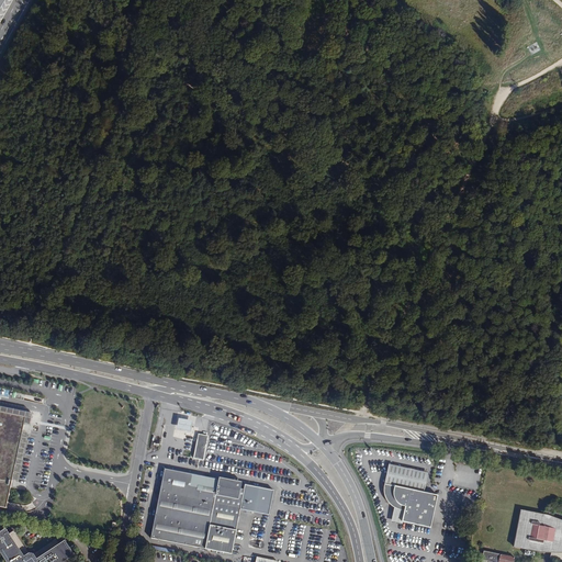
[(27,426),(31,414),(0,407),(0,485),(9,487),(22,425),(27,426)]
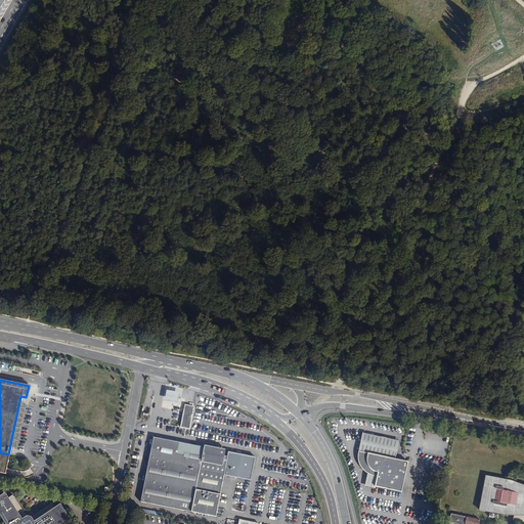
[(180,393),(166,390),(166,394),(165,400),(178,403),(179,397),(180,393)]
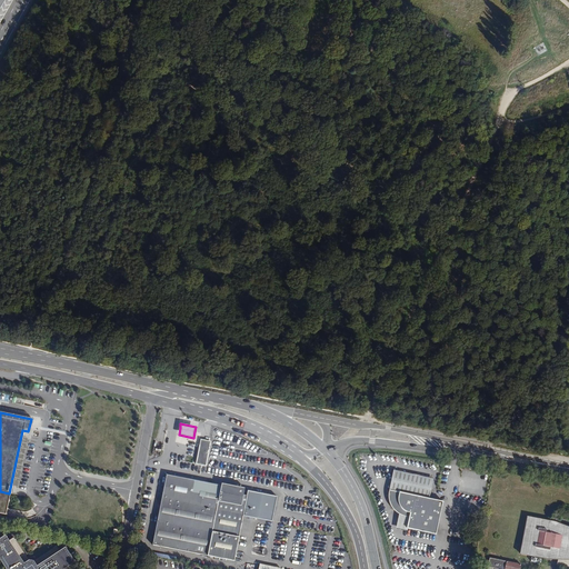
[(206,466),(210,441),(200,439),(196,463),(206,466)]
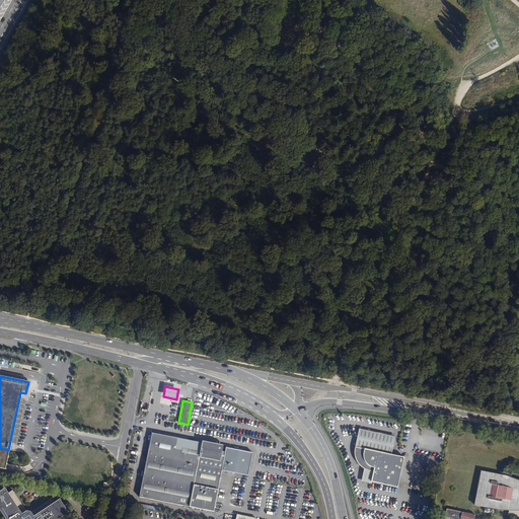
[(391,455),(395,437),(360,429),(356,447),(391,455)]
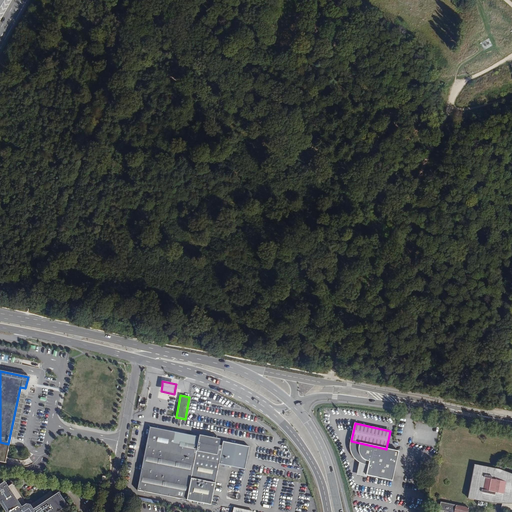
[(219,463),(223,445),(220,444),(221,438),(200,434),(199,436),(150,427),(137,490),(211,504),(219,463)]
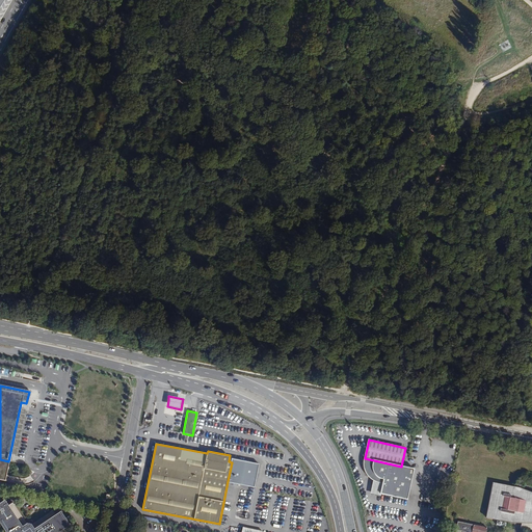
[(260,463),(233,458),(232,462),(228,481),(255,487),(260,463)]
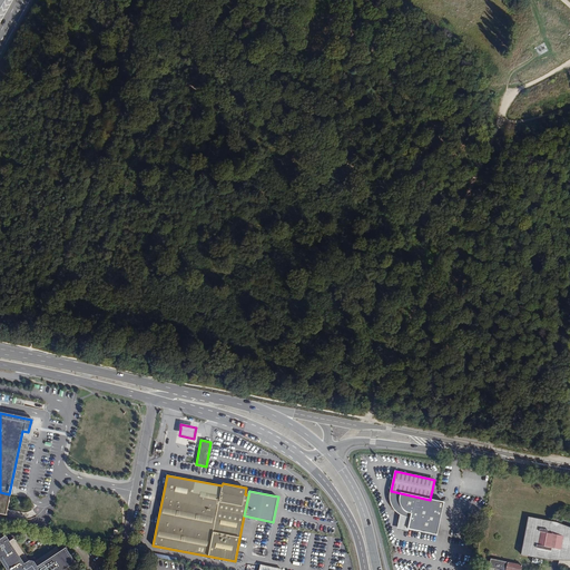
[(430,500),(391,491),(390,497),(390,501),(391,504),(394,510),(399,513),(401,516),(403,517),(404,517),(406,518),(411,519),(409,530),(410,530),(438,537),(444,503),(430,500)]
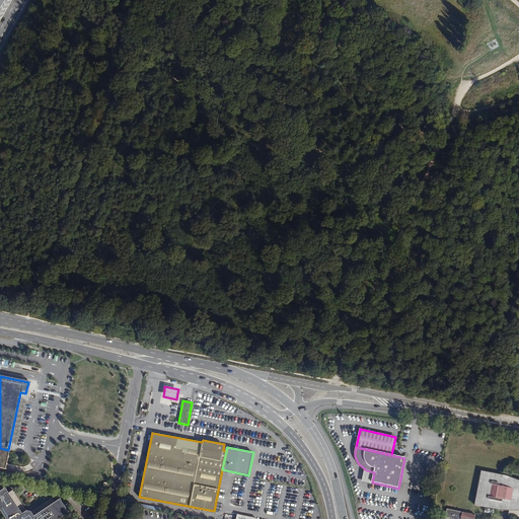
[(372,485),(373,483),(372,483),(374,472),(370,471),(368,470),(367,470),(365,469),(362,483),(372,485)]
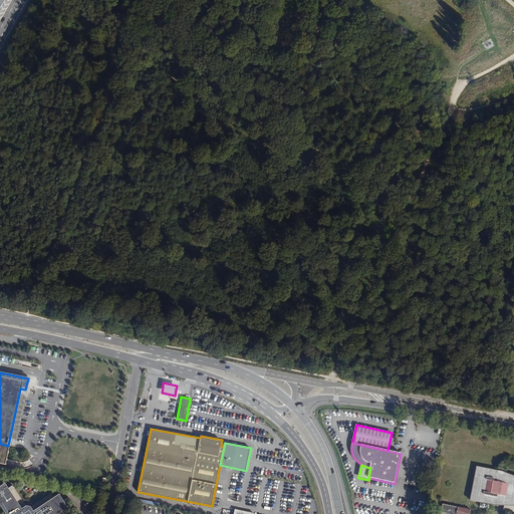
[(513,476),(503,472),(477,466),(469,500),(492,505),(504,505),(503,511),(513,512),(513,476)]
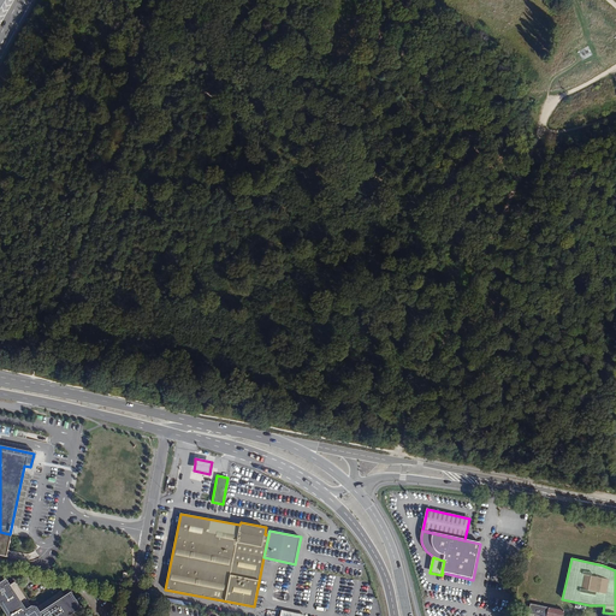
[(71,615),(83,609),(77,599),(72,592),(65,597),(61,591),(35,608),(33,608),(16,581),(10,586),(5,580),(0,582),(0,606),(6,615),(71,615)]
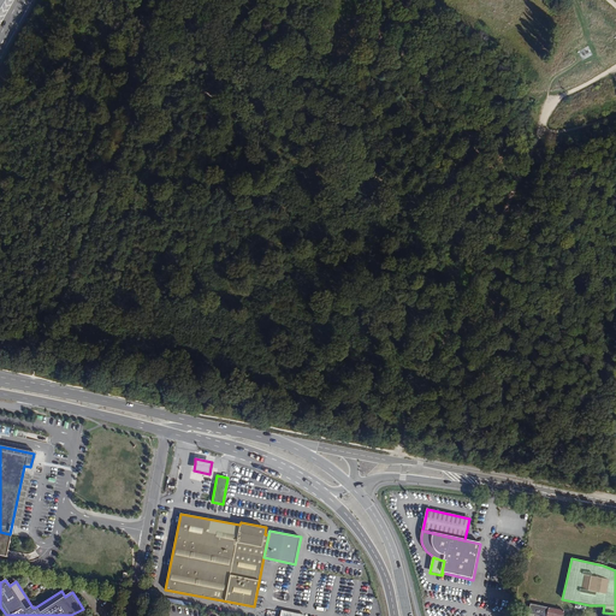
[(544,615),(545,612),(548,614),(549,608),(531,604),(528,614),(543,615),(544,615)]
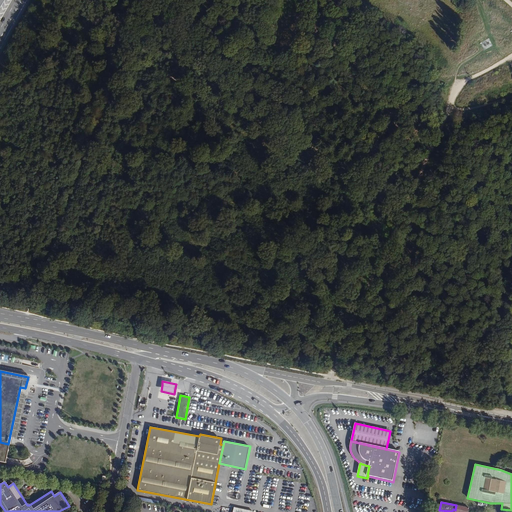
All buildings are outlined.
